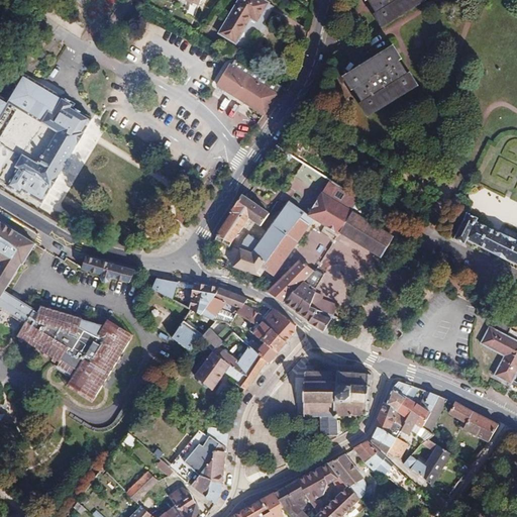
[(269,16),(275,6),(269,3),(264,0),(238,0),(219,33),(236,43),(250,18),(257,22),(264,13),(269,16)]
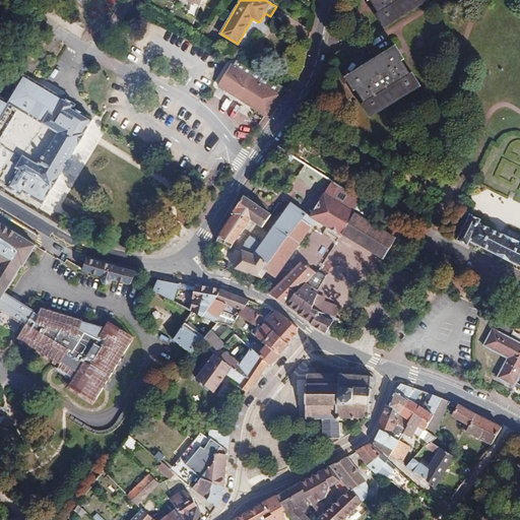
[(370,0),(384,23),(421,0),(370,0)]
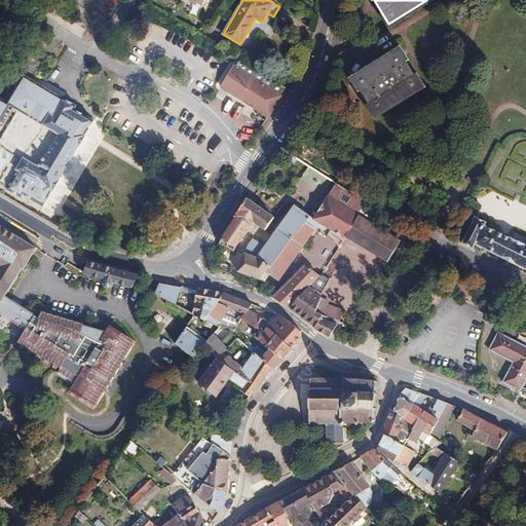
[(163,29),(160,35),(175,41),(177,35),(163,29)]
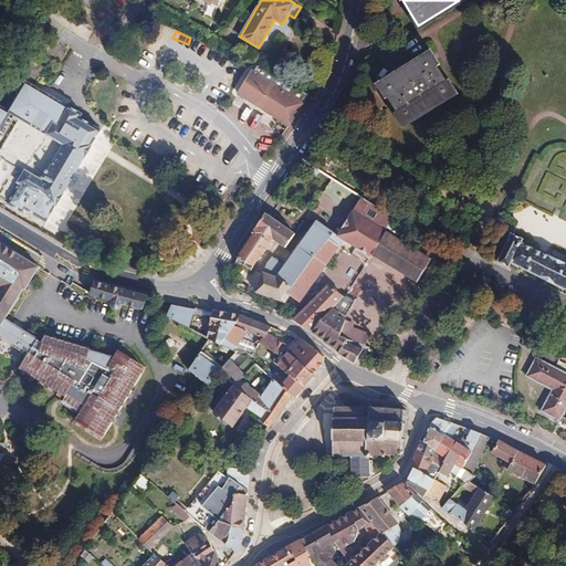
[(435,61),(398,84),(401,88),(387,97),(402,123),(453,92),(435,61)]
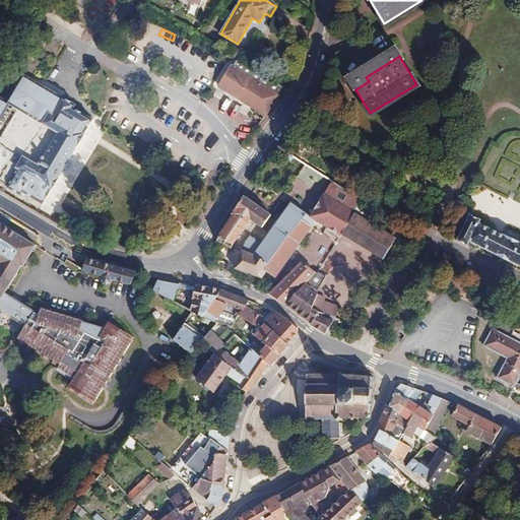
[(240,70),(231,65),(218,85),(265,115),(278,94),(277,94),(280,89),(269,83),(266,87),(261,83),(263,80),(242,66),(240,70)]
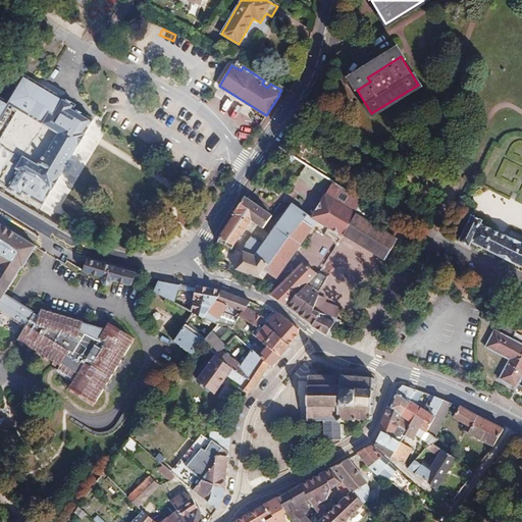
[(61,99),(58,98),(54,100),(45,94),(45,90),(21,75),(5,103),(0,100),(0,183),(22,196),(23,193),(43,204),(51,192),(52,192),(77,148),(79,148),(85,137),(84,137),(92,121),(73,110),(75,107),(61,99)]
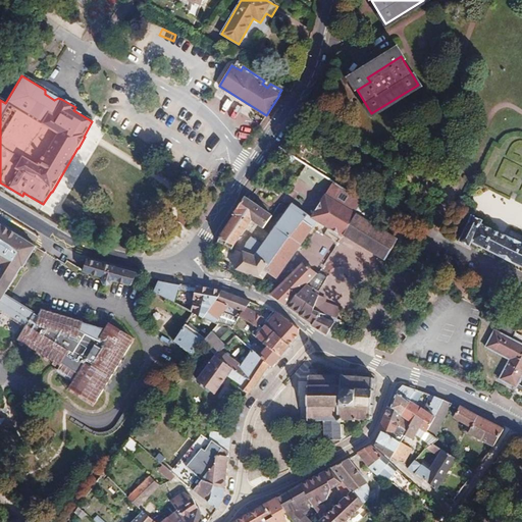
[(58,98),(45,90),(45,94),(54,100),(58,98)]
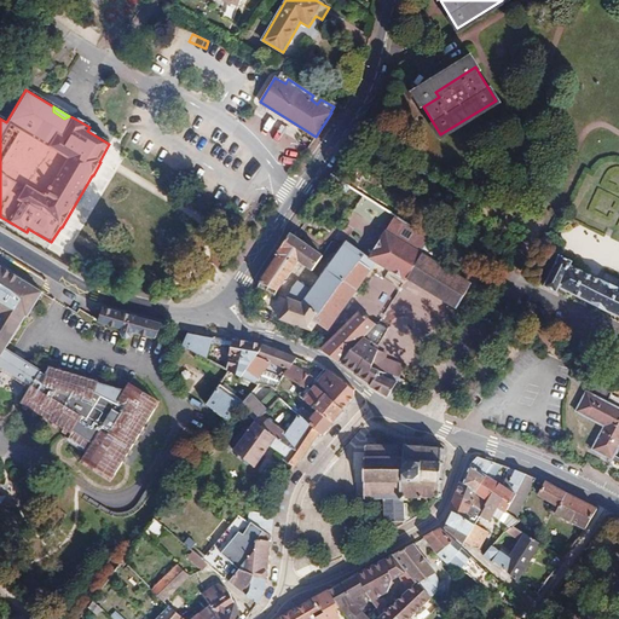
[(395,215),(386,231),(421,253),(427,242),(429,238),(416,230),(395,215)]
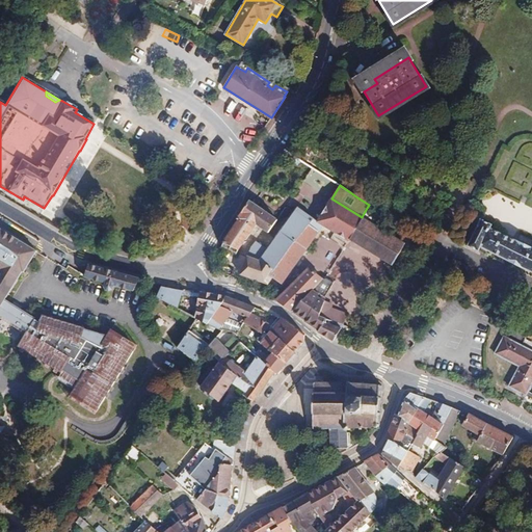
[(269,275),(272,277),(282,285),(319,232),(323,225),(348,241),(349,239),(362,217),(331,198),(318,220),(296,206),(266,248),(257,242),(251,246),(248,254),(256,257),(255,259),(247,256),(240,274),(264,284),(269,275)]
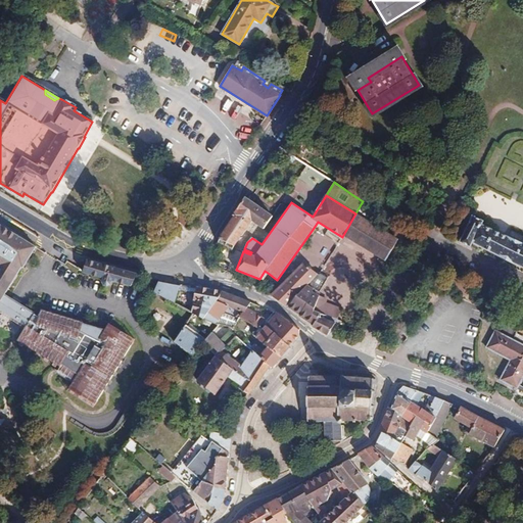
[(264,229),(273,216),(244,196),(232,215),(234,217),(219,238),(234,246),(252,221),(264,229)]
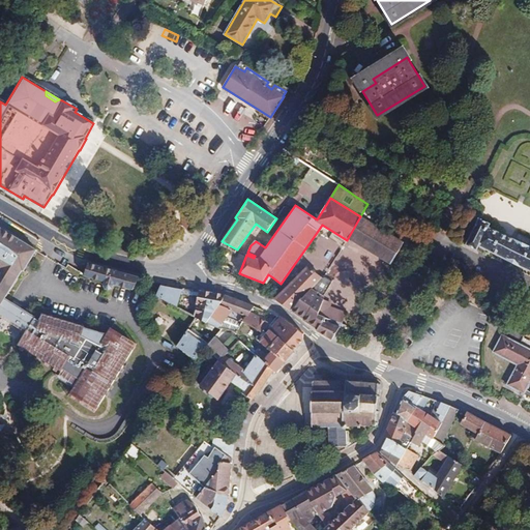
[(360,216),(348,238),(391,265),(404,242),(374,224),(378,215),(365,207),(360,216)]
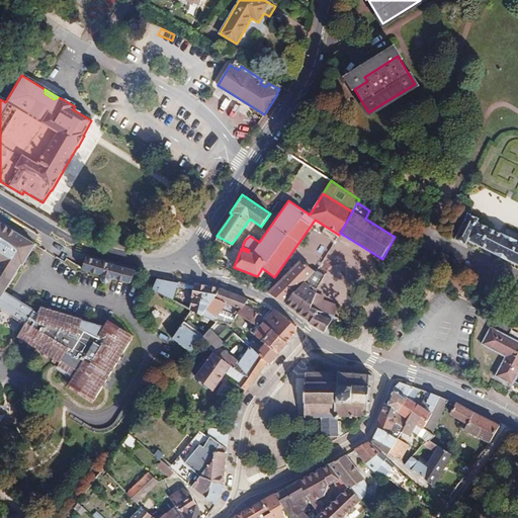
[(407,224),(412,216),(397,206),(392,214),(407,224)]
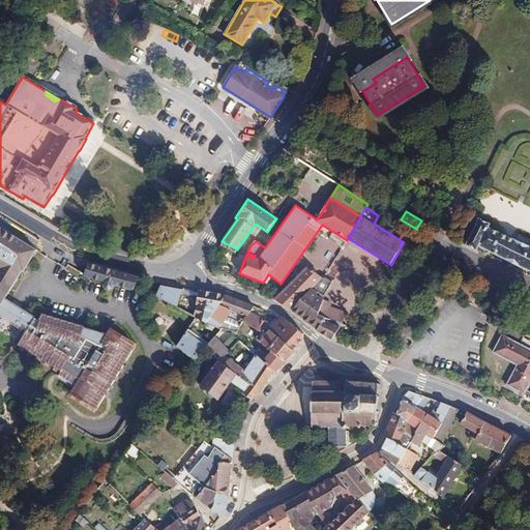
[(479,219),(467,245),(476,251),(478,245),(529,270),(529,247),(488,228),(489,224),(479,219)]
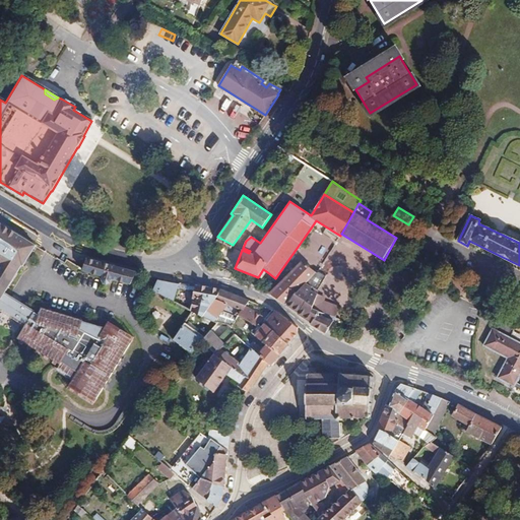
[(0,300),(3,296),(21,265),(23,266),(36,246),(0,223),(0,300)]
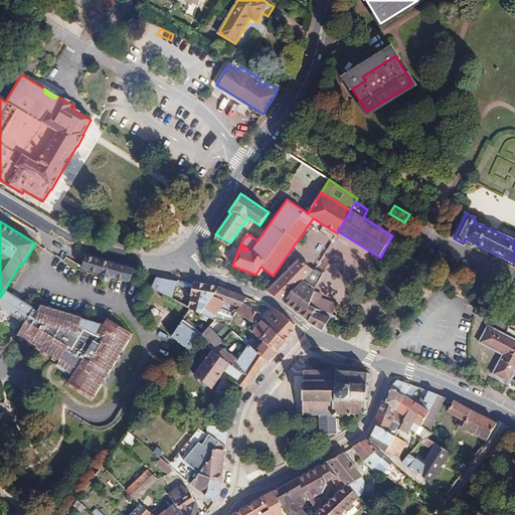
[(129,282),(136,271),(87,255),(81,268),(103,274),(101,279),(103,281),(106,282),(109,281),(110,276),(129,282)]
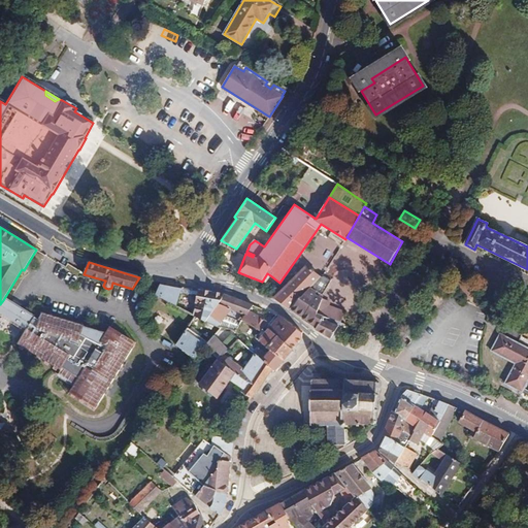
[(310,289),(321,277),(306,266),(274,298),(291,309),(310,289)]
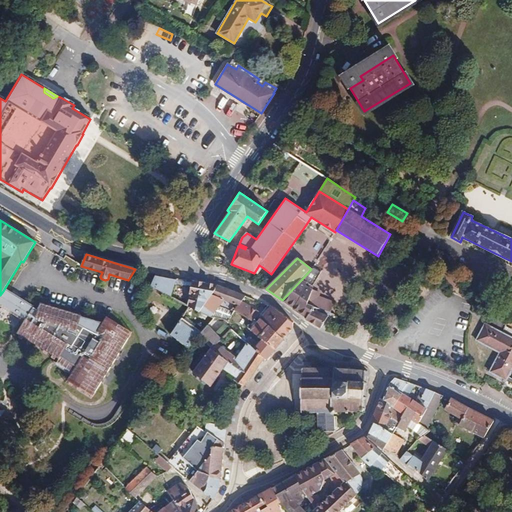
[(313,270),(311,269),(301,280),(312,287),(320,273),(314,269),(313,270)]
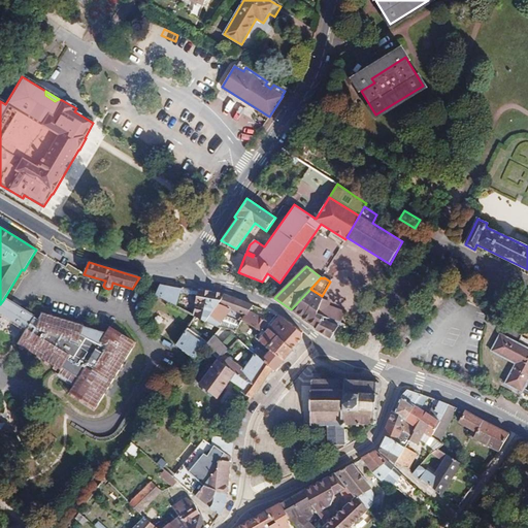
[(179,292),(180,287),(161,283),(155,296),(158,297),(175,306),(179,292)]
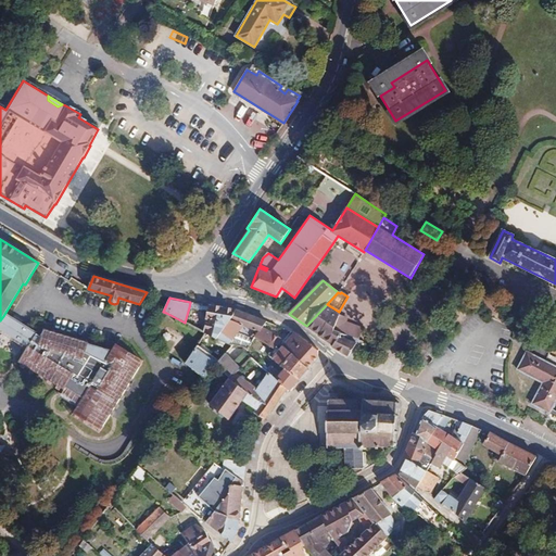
[(189,307),(209,312),(210,305),(190,302),(189,307)]
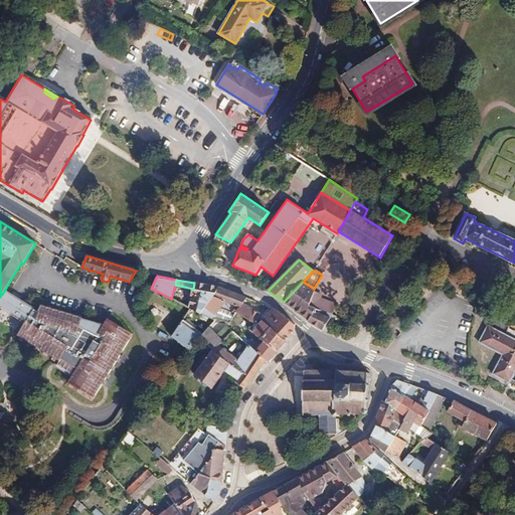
[(314,289),(303,282),(284,302),(295,310),(309,319),(315,309),(310,306),(314,292),(314,290),(314,289)]
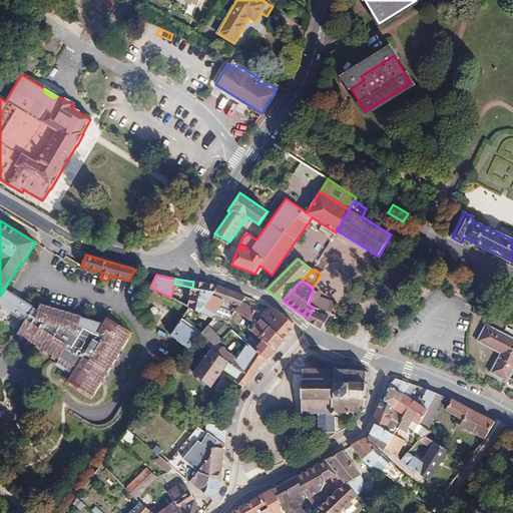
[(199,313),(217,286),(193,282),(192,288),(188,307),(199,313)]
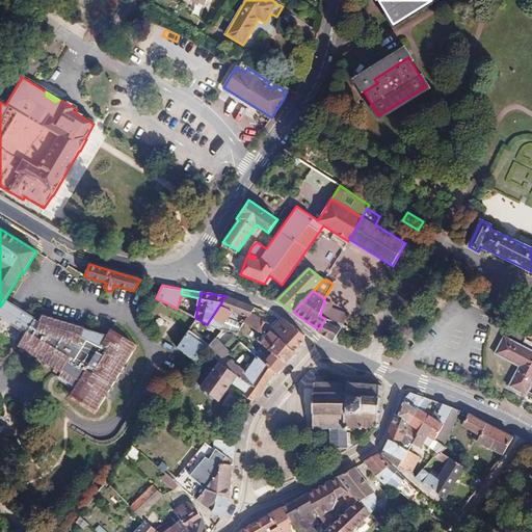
[(225,296),(207,324),(219,329),(228,319),(241,328),(244,323),(251,313),(256,308),(225,296)]
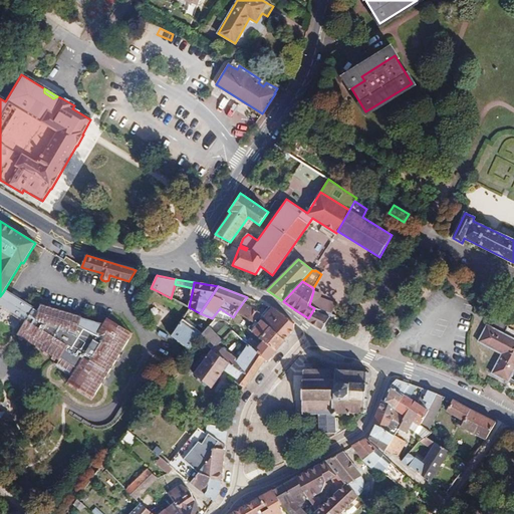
[(322,293),(313,291),(309,305),(314,308),(332,314),(336,303),(321,297),(322,293)]
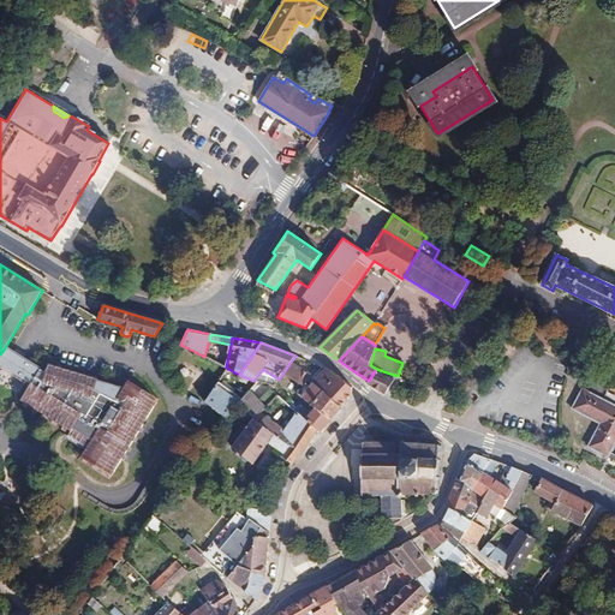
[(41,370),(4,350),(0,354),(0,370),(30,388),(41,370)]
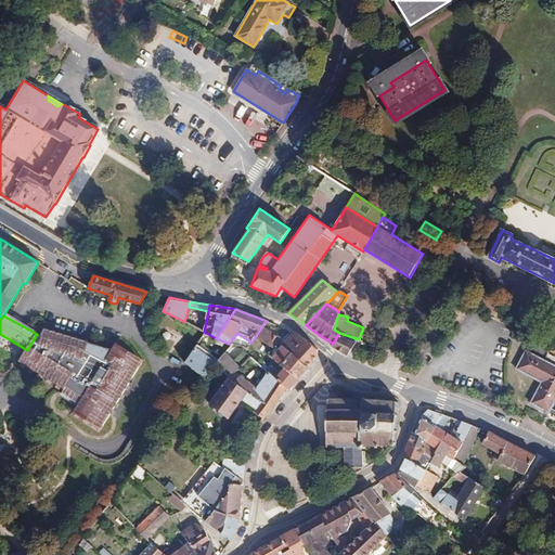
[(274,349),(282,338),(262,326),(255,337),(274,349)]
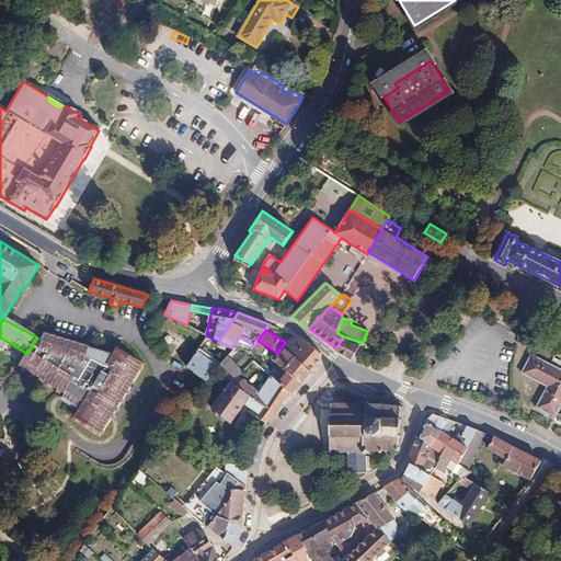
[(529,330),(526,336),(535,340),(538,334),(529,330)]
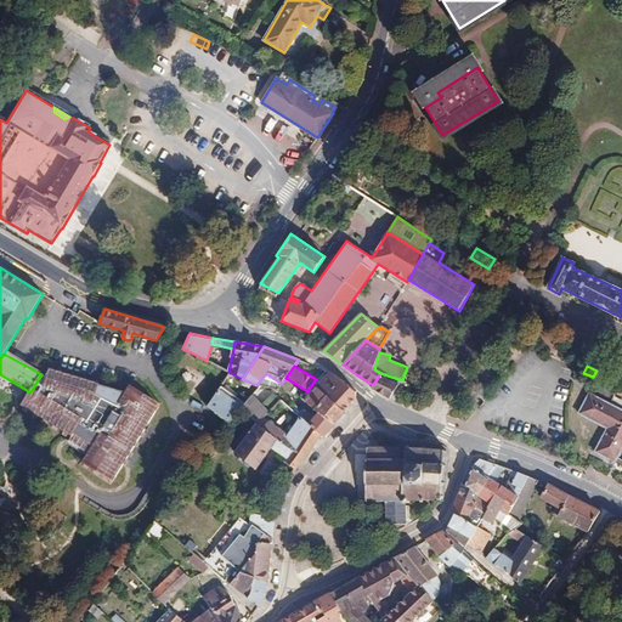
[(46,378),(41,374),(30,393),(18,408),(69,439),(67,446),(89,457),(83,468),(111,485),(159,406),(130,389),(125,395),(100,386),(100,385),(51,371),(46,378)]
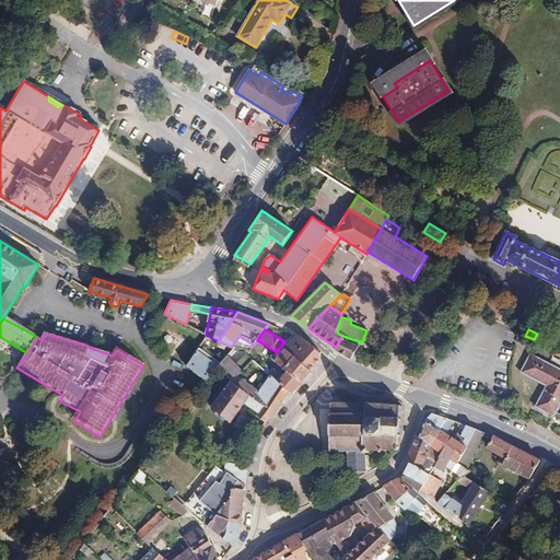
[(286,349),(310,371),(314,359),(322,352),(296,335),(284,349),(286,349)]
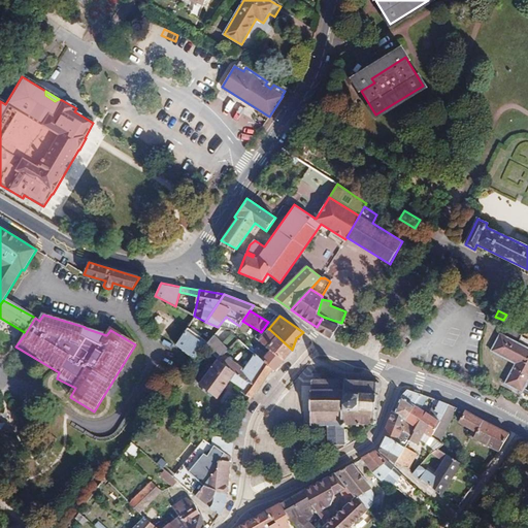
[(503,320),(495,317),(493,316),(491,319),(505,326),(507,322),(503,320)]
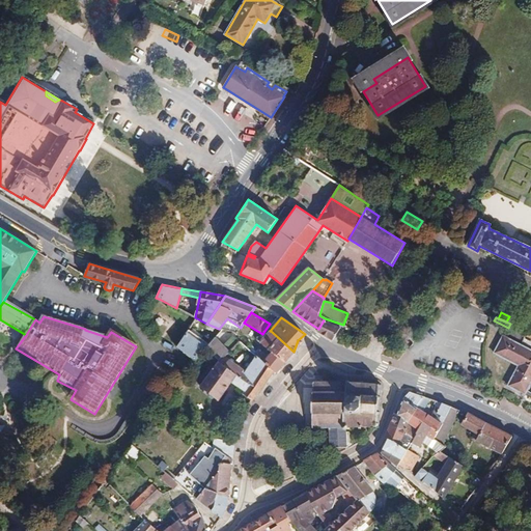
[(241,328),(227,318),(219,329),(222,330),(238,334),(241,328)]
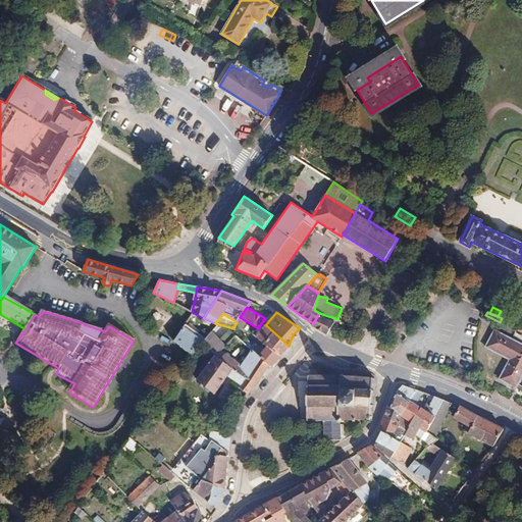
[(337,319),(319,313),(313,323),(312,325),(327,334),(327,333),(332,335),(343,321),(337,319)]
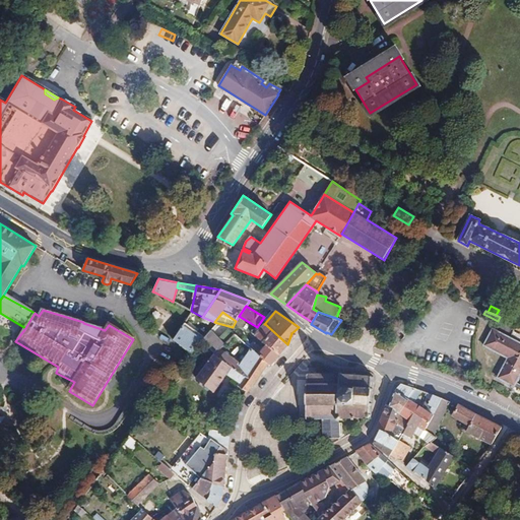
[(205,337),(185,323),(174,340),(180,345),(191,353),(202,341),(205,337)]
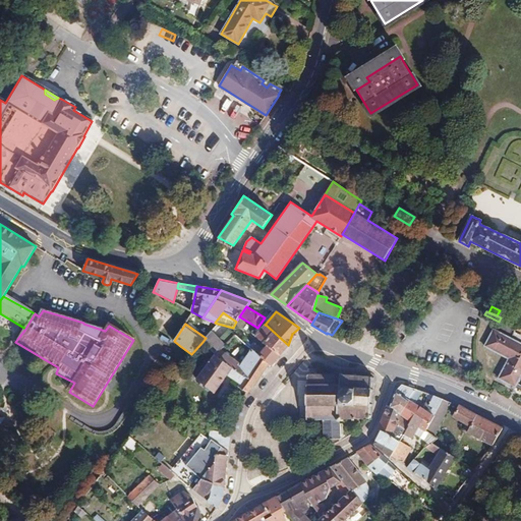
[(268,346),(279,356),(288,345),(266,325),(258,334),(255,337),(268,346)]
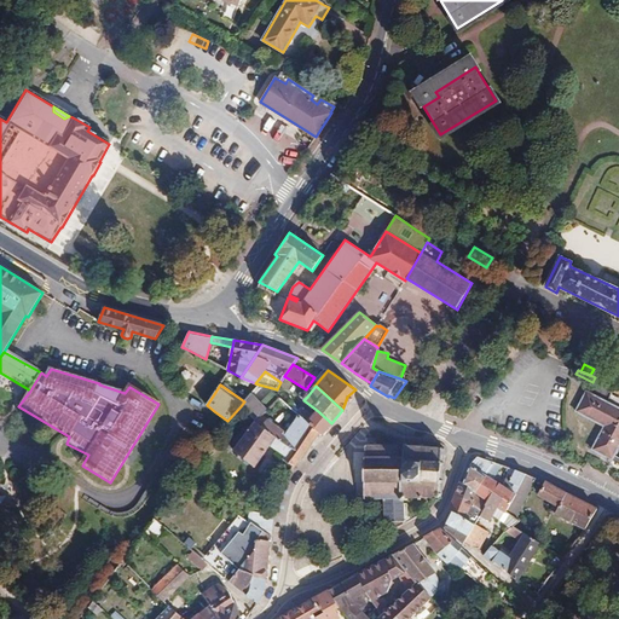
[(256,422),(279,398),(272,392),(261,403),(252,393),(244,401),(241,406),(256,422)]
